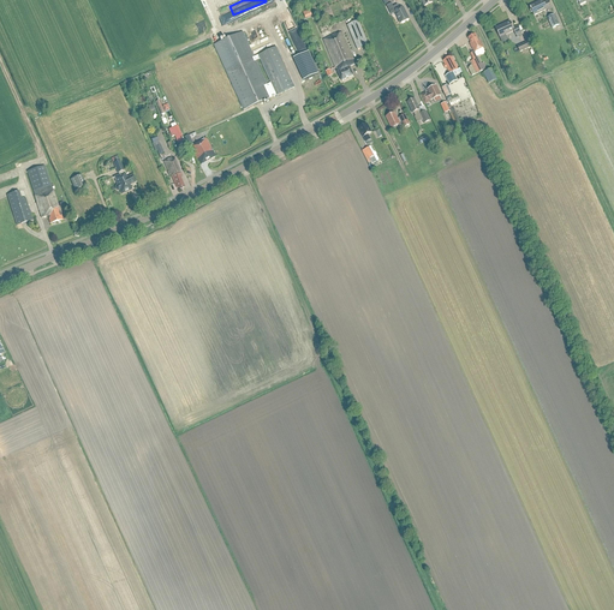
[(391,0),(386,3),(389,11),(393,9),(399,21),(409,16),(403,4),(401,4),(399,5),(397,1),(392,4),(391,0)]
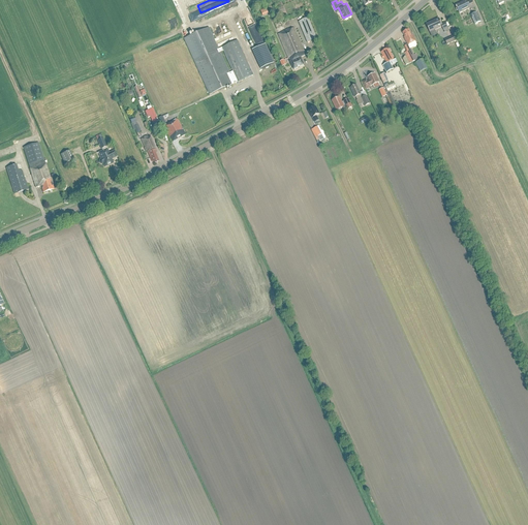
[(459,0),(455,2),(458,10),(469,4),(470,6),(474,4),(472,0),(459,0)]
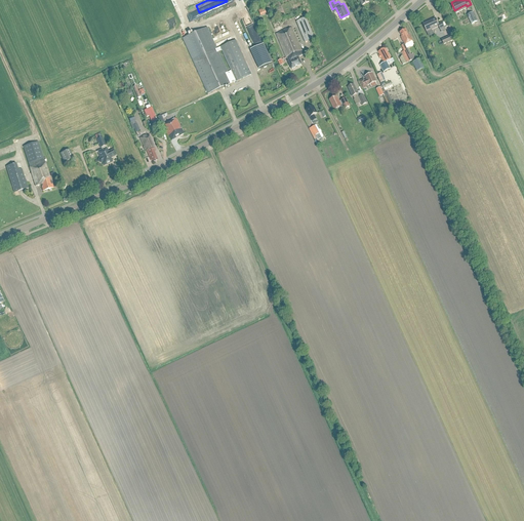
[(522,5),(519,0),(512,0),(516,8),(522,5)]
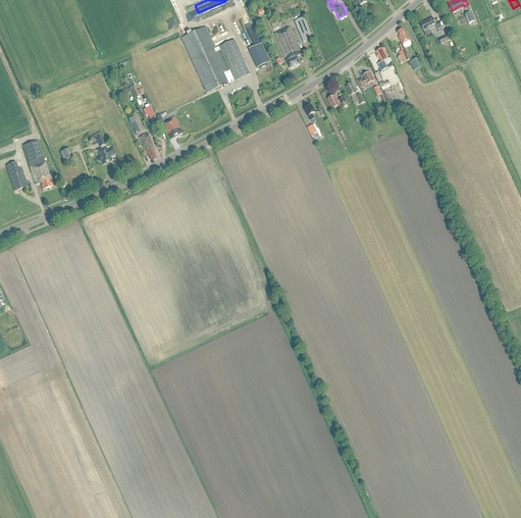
[(463,12),(466,17),(467,21),(474,18),(470,9),(463,12)]
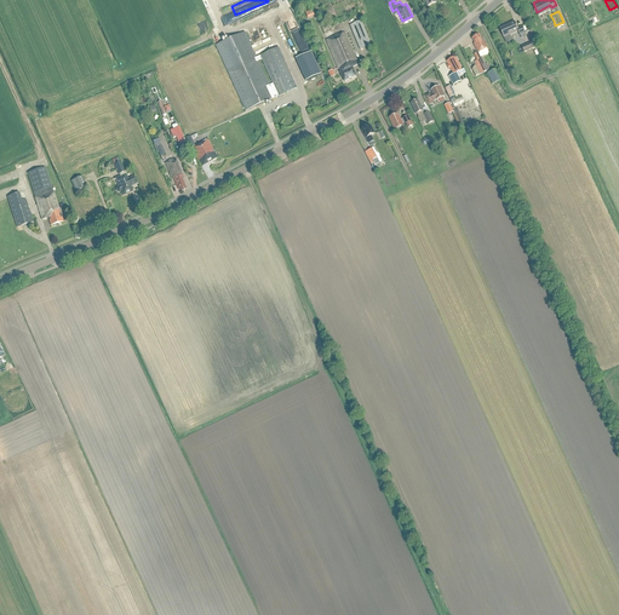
[(349,22),(359,46),(370,41),(360,17),(349,22)]
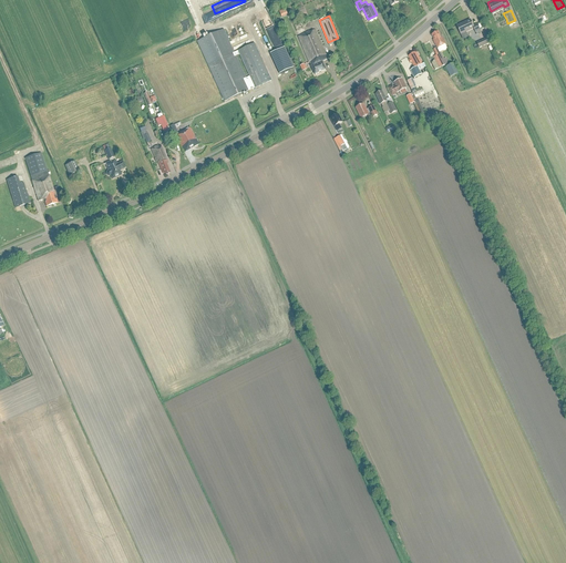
[(472,22),(469,17),(455,22),(460,31),(473,24),(474,29),(479,27),(476,20),(472,22)]
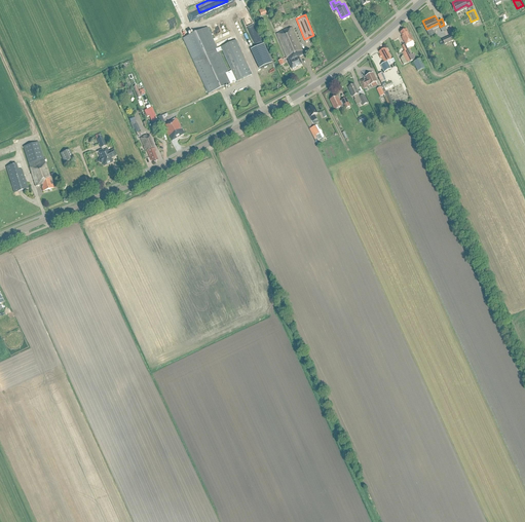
[(208,90),(235,78),(251,71),(235,37),(217,45),(207,24),(182,35),(192,57),(208,90)]
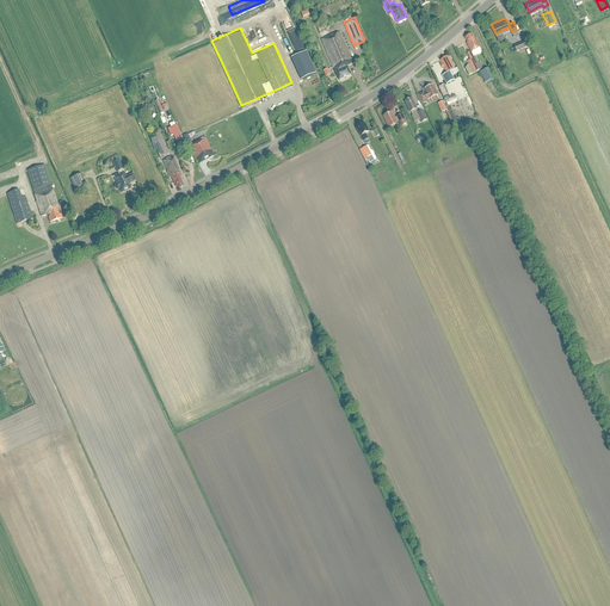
[(332,30),(320,36),(332,63),(333,63),(334,67),(334,68),(338,76),(350,72),(346,62),(352,60),(338,29),(333,31),(332,30)]
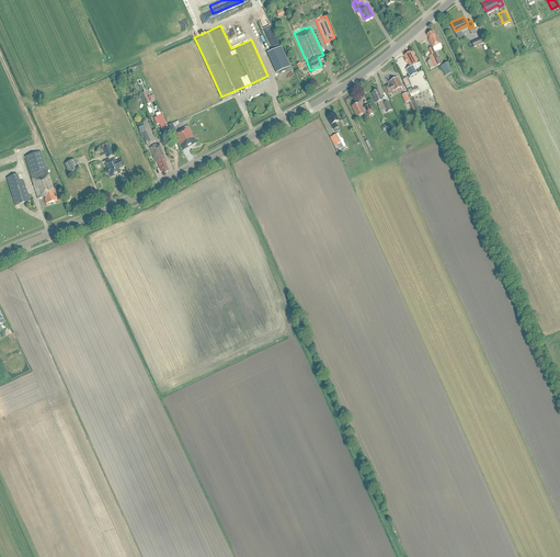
[(432,27),(426,31),(429,36),(427,37),(432,45),(441,41),(436,32),(435,33),(435,32),(434,32),(432,27)]
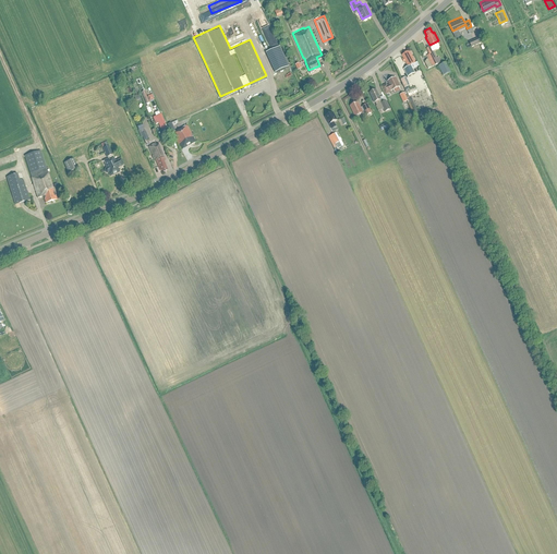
[(477,29),(482,38),(487,35),(485,29),(483,31),(481,27),(477,29)]
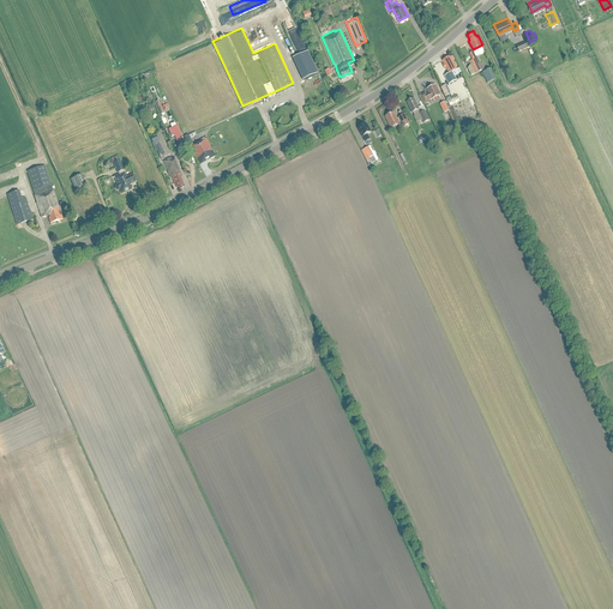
[(529,43),(527,37),(526,37),(515,42),(518,48),(529,43)]
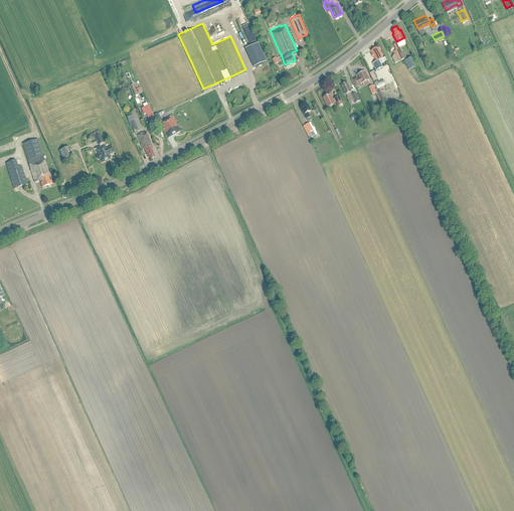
[(394,45),(394,47),(392,48),(397,58),(406,54),(403,49),(402,50),(398,42),(394,45)]
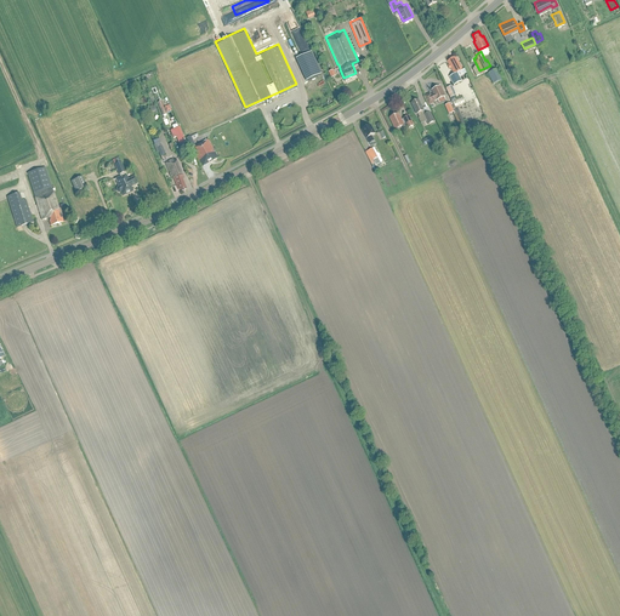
[(454,55),(453,53),(447,57),(453,70),(448,73),(453,81),(460,78),(456,69),(461,66),(455,53),(454,55)]
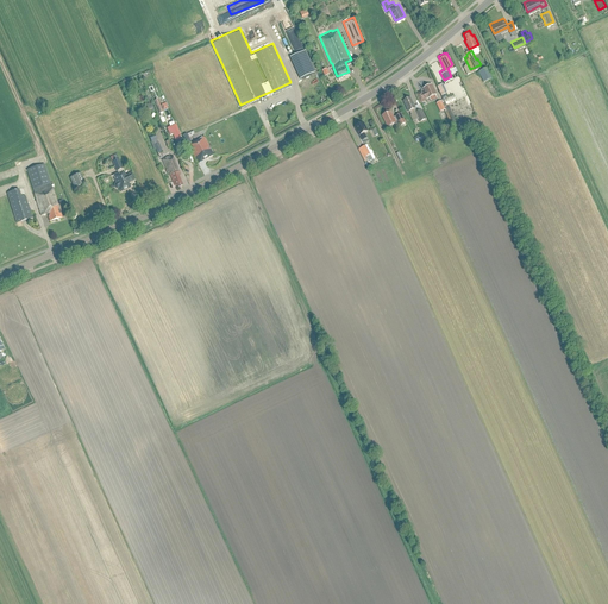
[(289,62),(292,69),(302,65),(299,58),(289,62)]
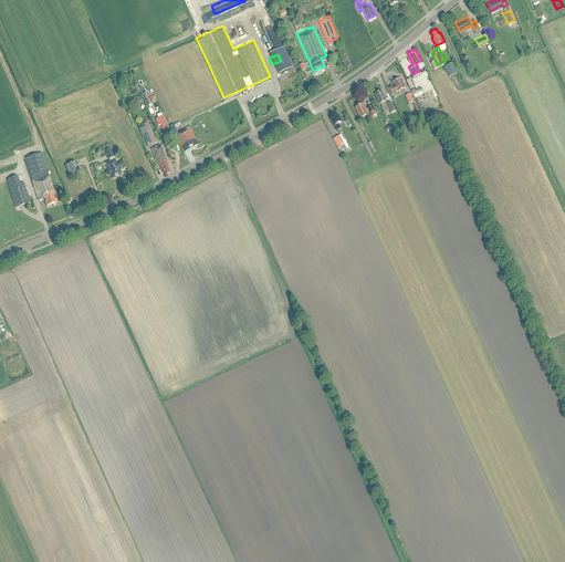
[(449,73),(457,69),(452,59),(443,63),(449,73)]
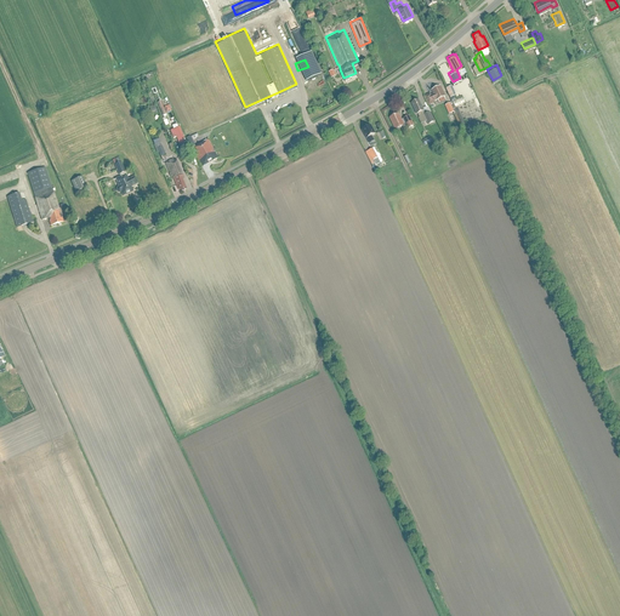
[(428,91),(424,92),(427,101),(432,98),(432,97),(436,95),(436,96),(438,100),(444,97),(443,92),(438,83),(431,86),(433,91),(430,92),(428,91)]
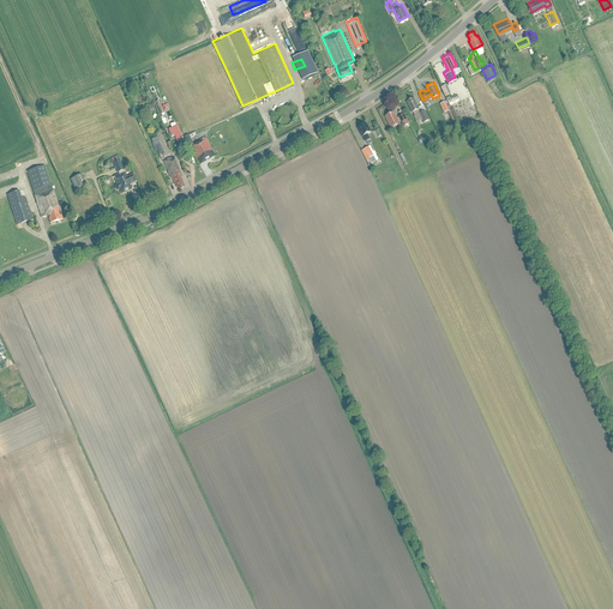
[(439,84),(443,94),(444,92),(445,96),(450,94),(449,91),(449,90),(445,82),(439,84)]
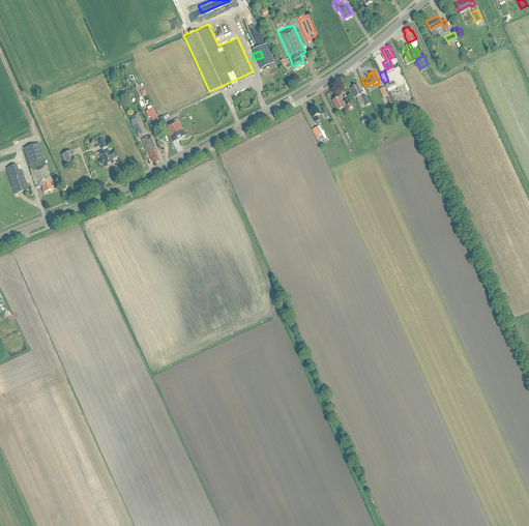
[(356,82),(350,85),(354,94),(355,94),(356,97),(360,95),(364,103),(370,100),(366,92),(361,94),(360,91),(356,82)]
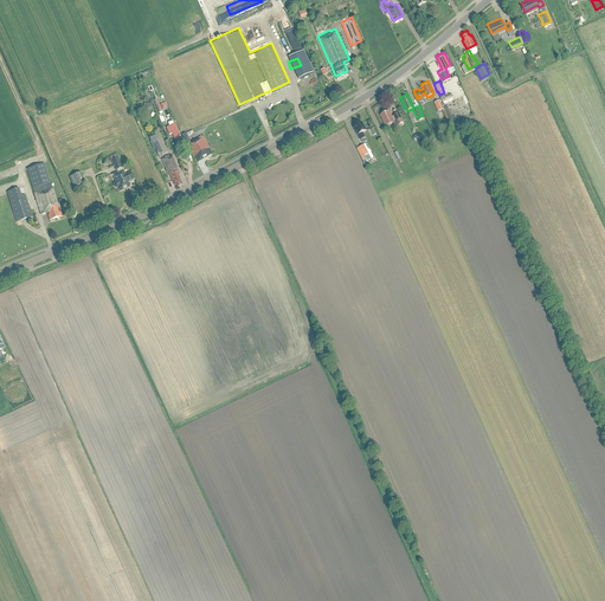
[(444,108),(439,96),(432,99),(436,108),(442,105),(443,108),(444,108)]
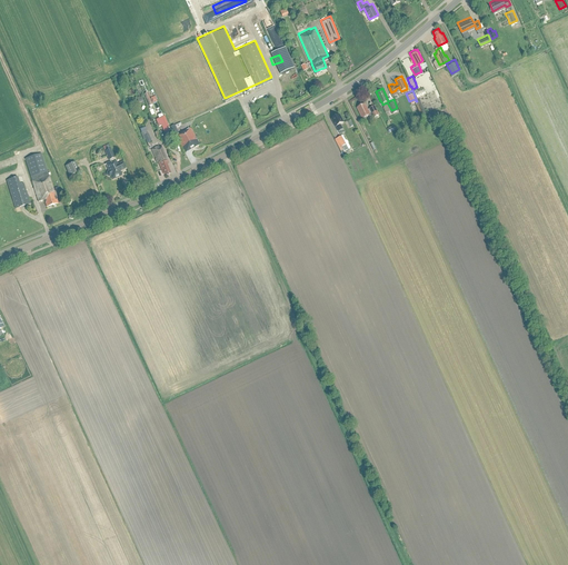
[(364,100),(356,105),(360,114),(361,116),(366,114),(369,111),(371,110),(368,106),(367,107),(364,100)]
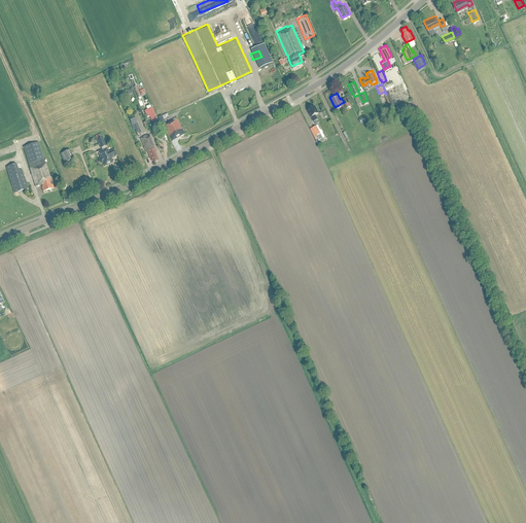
[(346,96),(341,98),(344,102),(345,105),(350,103),(346,96)]
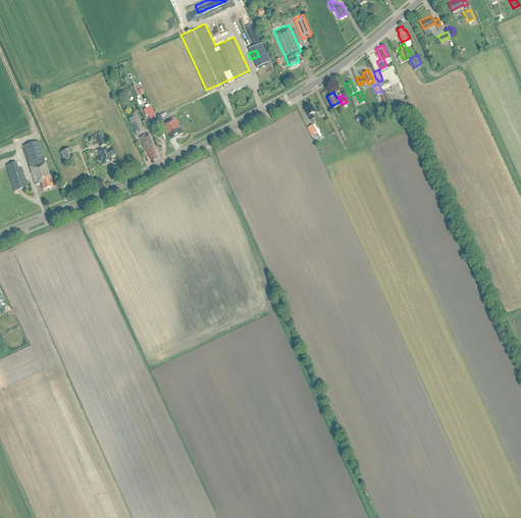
[(149,104),(148,101),(144,102),(145,105),(142,106),(145,113),(147,112),(150,119),(151,118),(151,119),(155,118),(154,117),(156,116),(150,103),(149,104)]
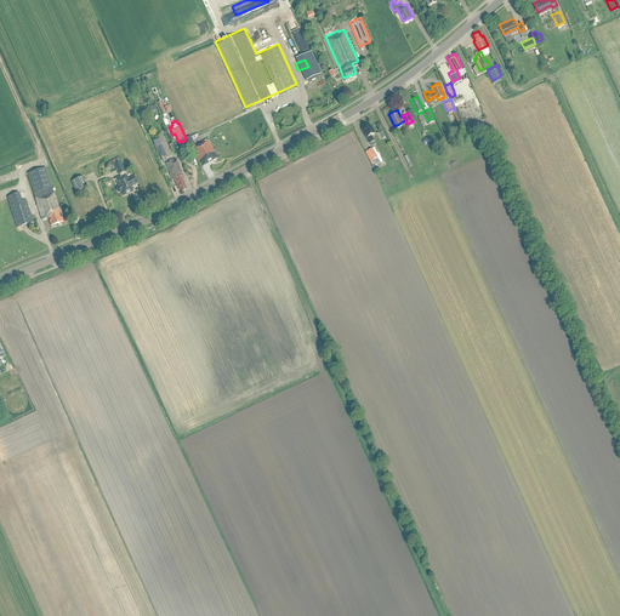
[(374,130),(369,121),(360,126),(368,140),(370,143),(375,140),(370,132),(374,130)]
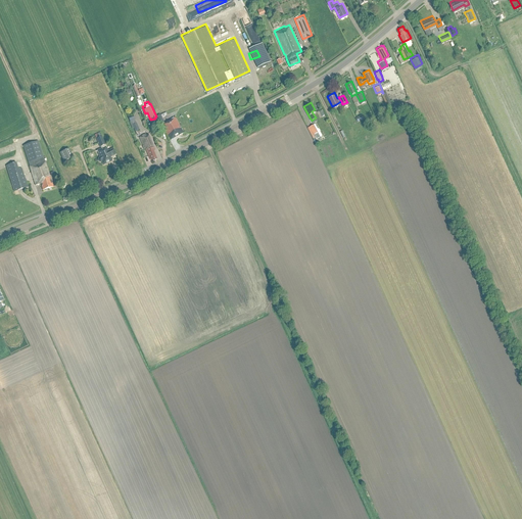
[(161,122),(170,137),(183,130),(174,114),(161,122)]
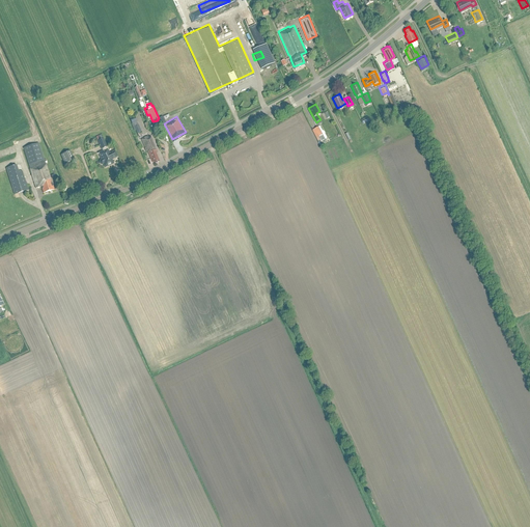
[(322,128),(319,128),(317,123),(311,127),(316,137),(318,136),(319,138),(326,135),(324,131),(324,129),(323,128),(322,128)]
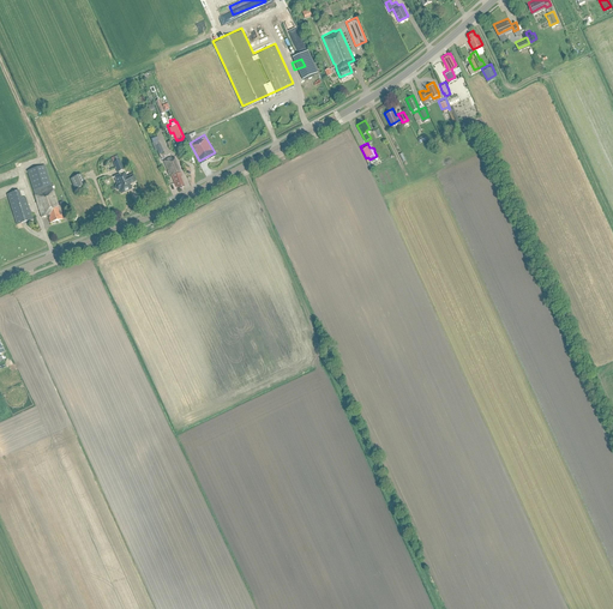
[(121,166),(122,166),(118,156),(115,151),(109,155),(115,169),(116,169),(118,170),(122,169),(121,166)]
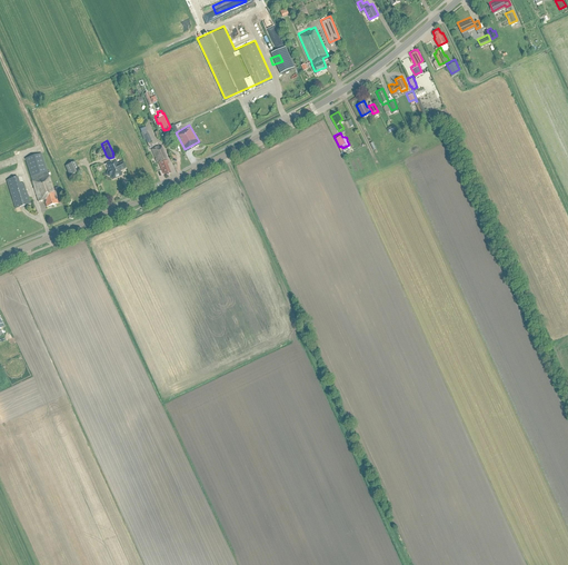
[(165,170),(165,171),(170,169),(166,160),(168,160),(160,142),(150,146),(157,160),(158,160),(162,170),(165,170)]
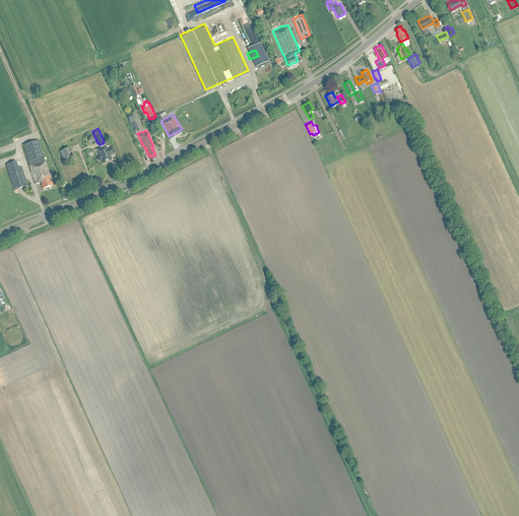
[(44,157),(43,157),(37,137),(21,141),(28,163),(34,181),(40,180),(42,186),(52,183),(44,157)]
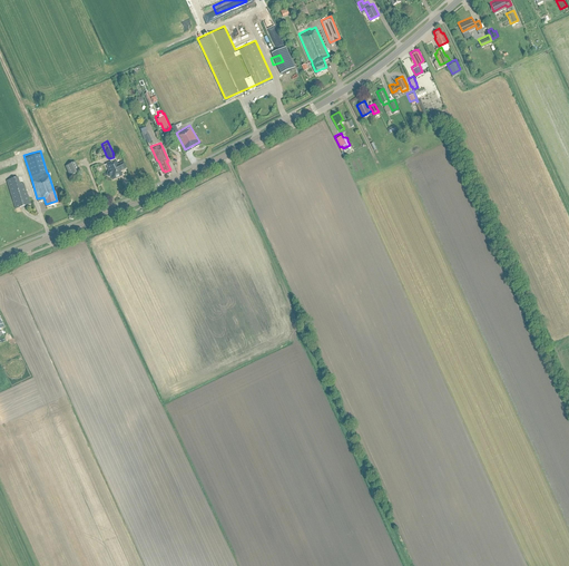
[(114,156),(114,157),(109,158),(104,160),(107,168),(106,168),(105,169),(105,172),(106,173),(107,174),(108,174),(109,173),(111,177),(120,173),(119,168),(125,165),(121,158),(116,160),(114,156)]
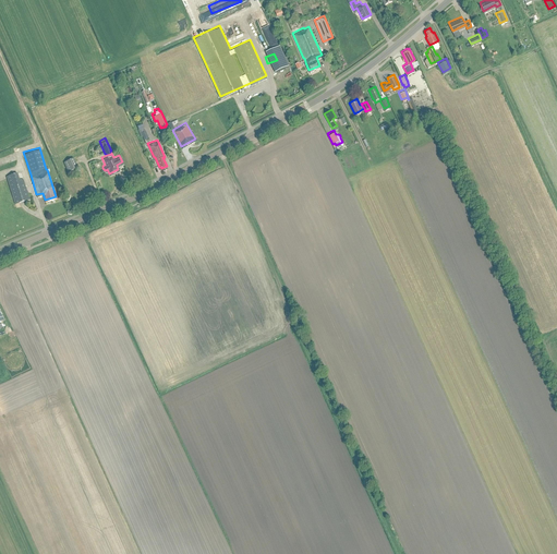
[(76,165),(72,156),(62,159),(67,169),(76,165)]
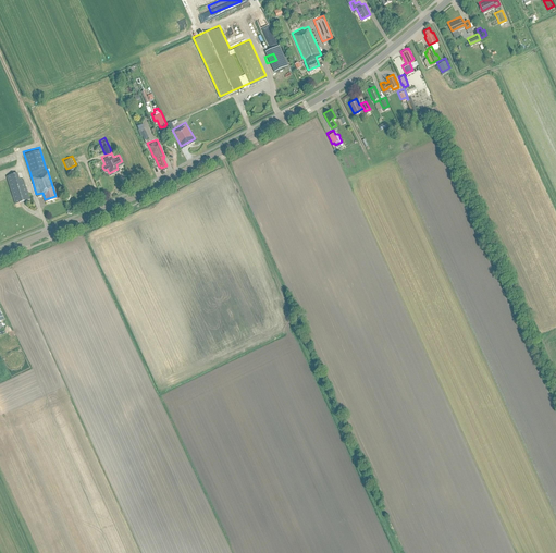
[(14,200),(28,196),(22,176),(19,177),(16,170),(5,173),(14,200)]
